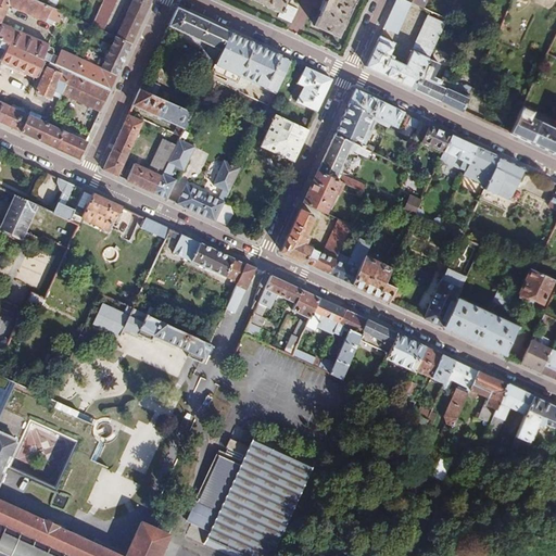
[(0,0),(0,39),(43,60),(45,61),(50,63),(57,66),(60,59),(54,57),(55,53),(53,48),(49,46),(50,45),(49,43),(0,23),(9,4),(12,7),(11,9),(15,11),(16,9),(57,26),(63,13),(54,9),(35,0),(0,0)]
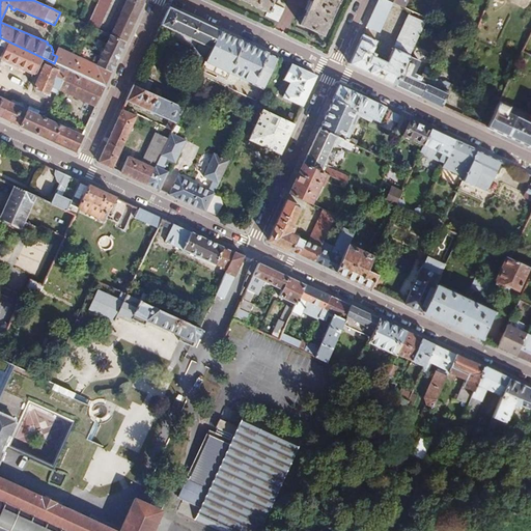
[(111,0),(98,0),(87,25),(92,27),(98,30),(111,0)]
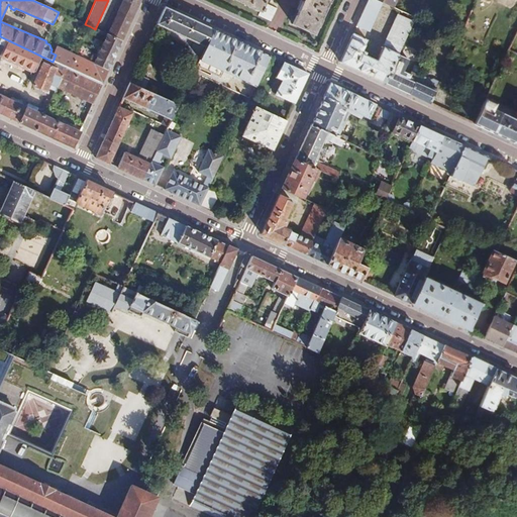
[(109,35),(122,41),(132,19),(140,0),(122,0),(108,34),(109,35)]
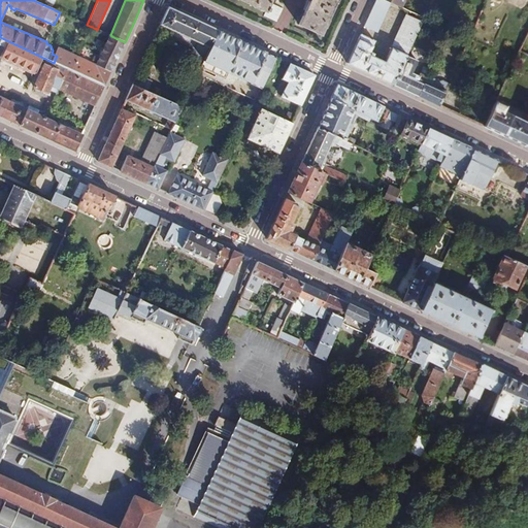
[(240,0),(266,11),(271,0),(240,0)]
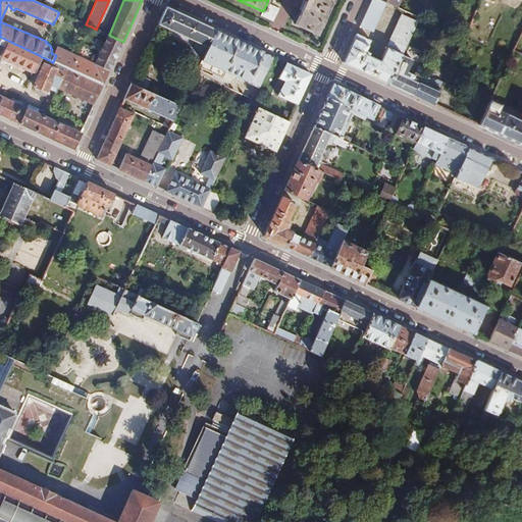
[(317,35),(332,0),(306,0),(305,3),(296,24),(317,35)]
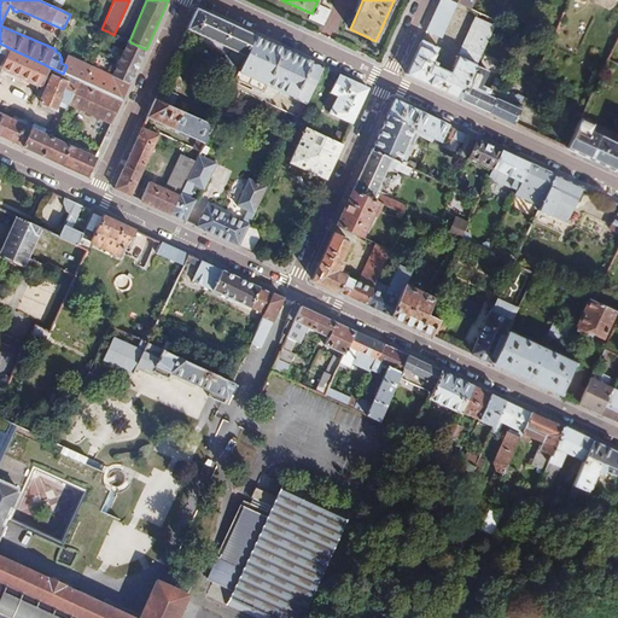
[(458,3),(453,0),(439,0),(426,30),(442,38),(458,3)]
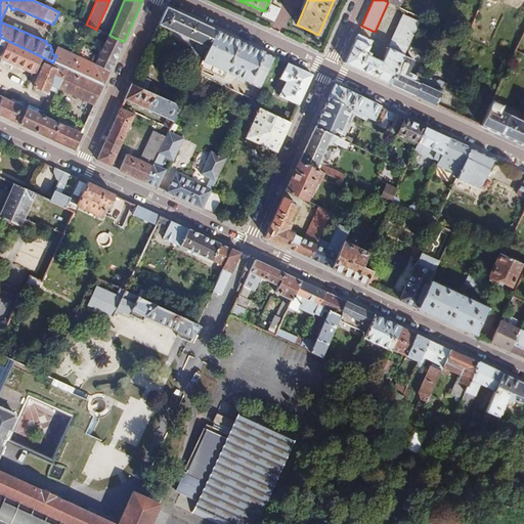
[(200,63),(215,30),(189,17),(167,7),(151,41),(158,44),(162,35),(166,27),(197,40),(192,48),(188,58),(200,63)]
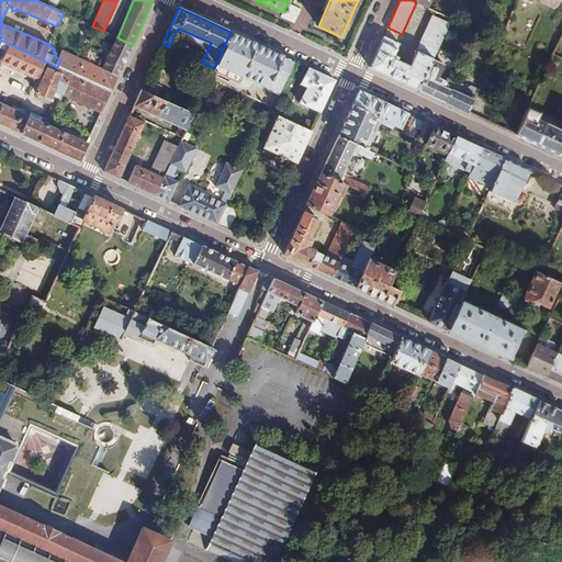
[(370,67),(418,90),(433,59),(448,24),(434,17),(411,66),(393,57),(400,44),(384,36),(370,67)]
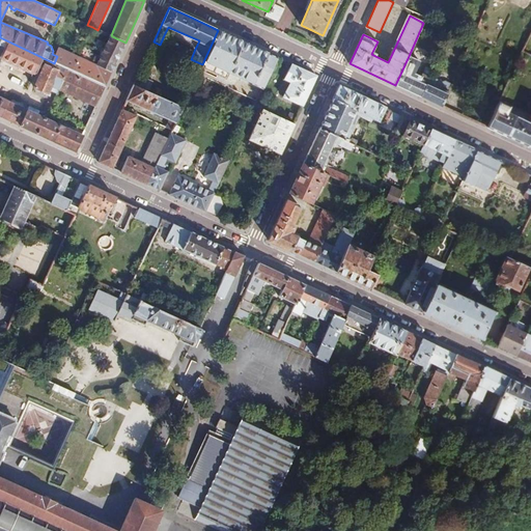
[(164,35),(195,49),(199,40),(168,27),(164,35)]
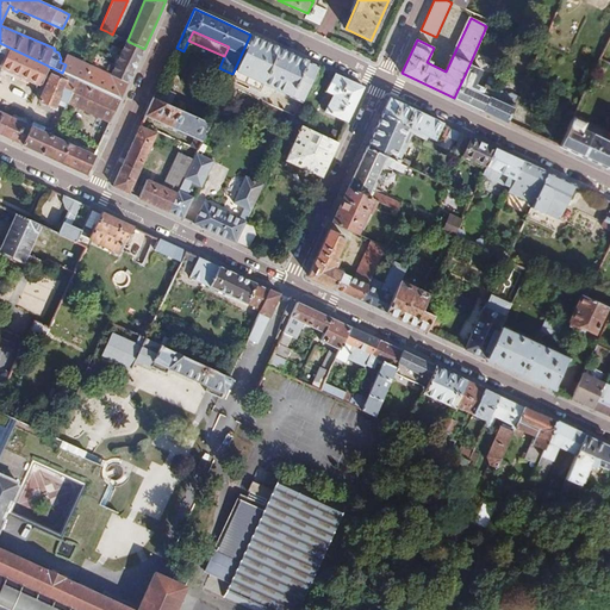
[(318,66),(250,35),(232,74),(231,76),(261,91),(265,82),(291,94),(291,97),(302,101),(318,66)]
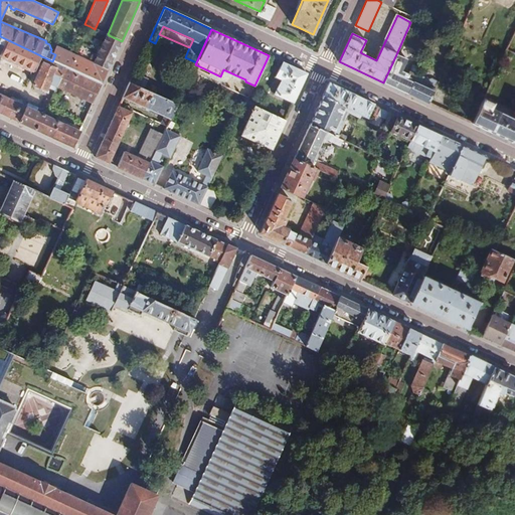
[(103,83),(122,41),(109,35),(96,65),(75,56),(58,48),(55,54),(52,61),(103,83)]
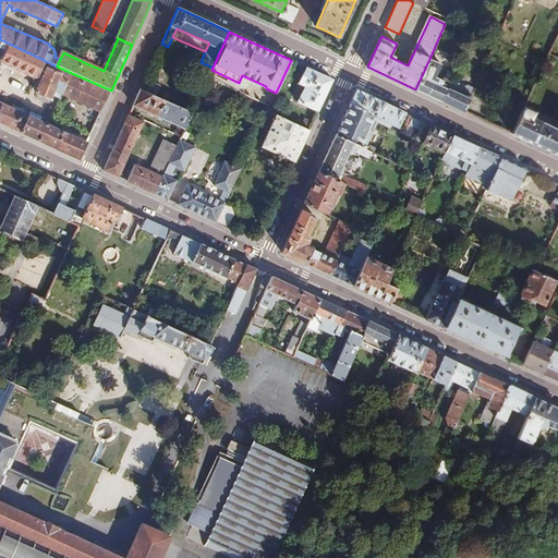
[(44,60),(0,39),(0,49),(8,52),(3,63),(36,77),(44,60)]
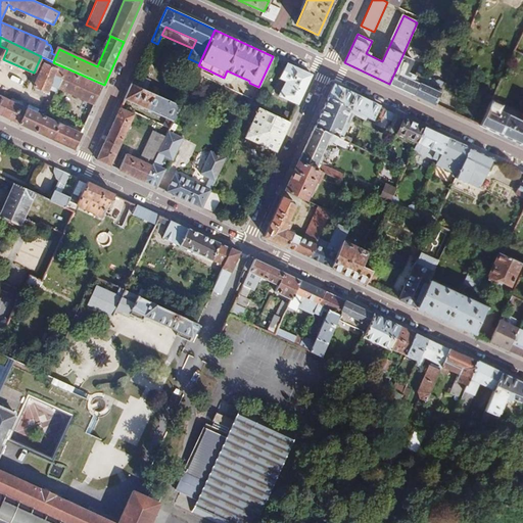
[(389,84),(414,95),(422,76),(416,74),(415,76),(408,73),(414,59),(402,55),(389,84)]
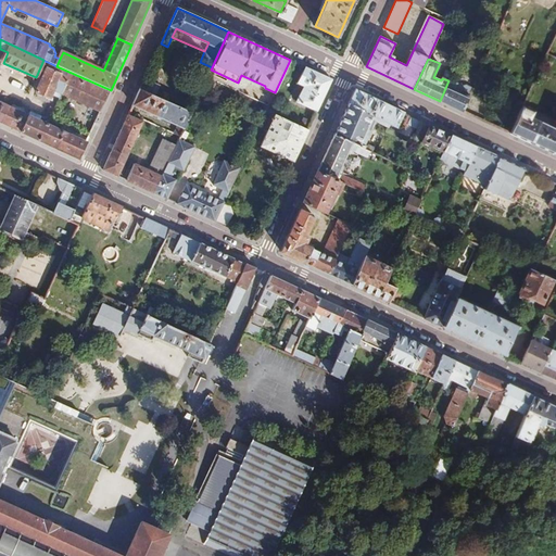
[(101,113),(111,90),(57,66),(50,63),(37,92),(51,99),(53,96),(61,99),(63,95),(101,113)]
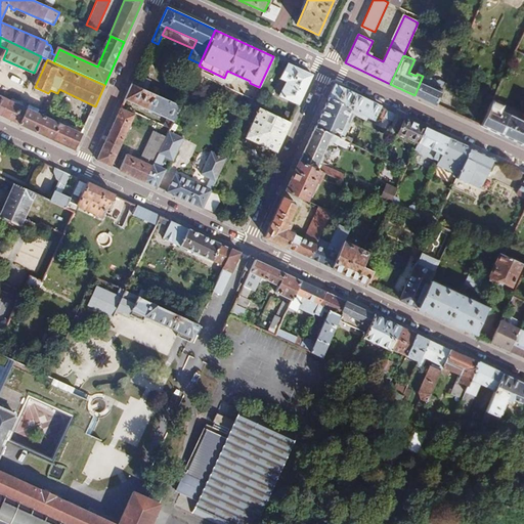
[(311,75),(286,62),(279,77),(286,80),(278,95),(298,104),(304,91),(311,75)]
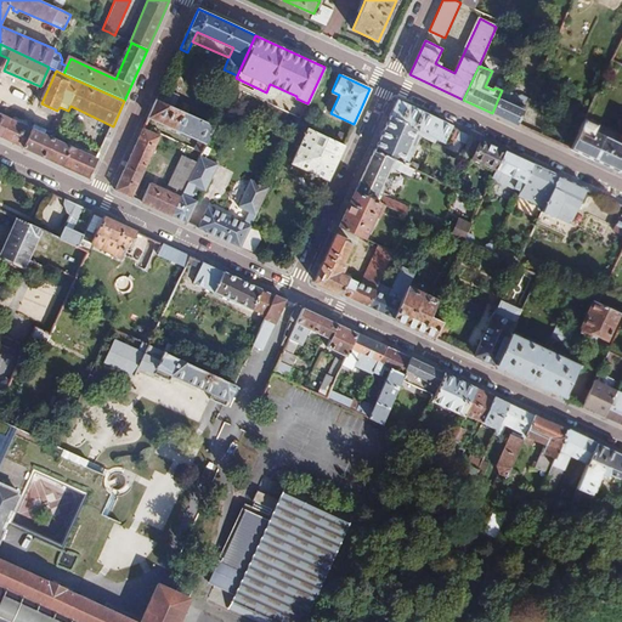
[(157,100),(174,107),(179,96),(162,88),(157,100)]
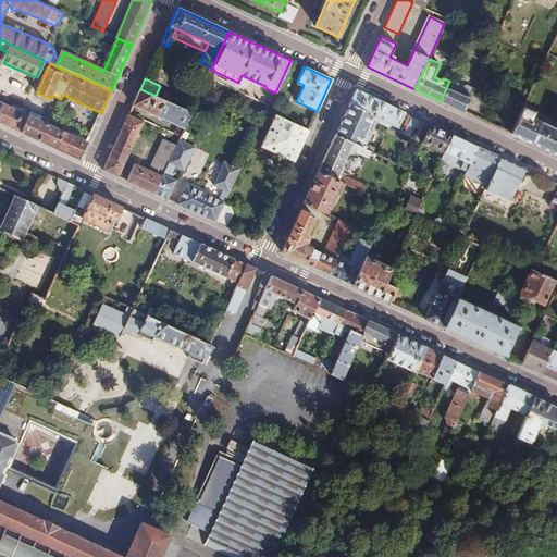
[(449,81),(441,101),(462,111),(471,91),(465,88),(462,94),(459,93),(462,85),(450,79),(449,81)]
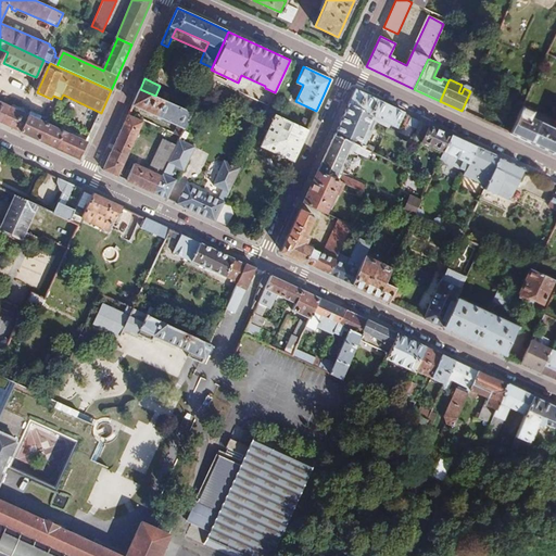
[(179,136),(191,112),(155,96),(140,89),(133,104),(178,126),(175,134),(179,136)]
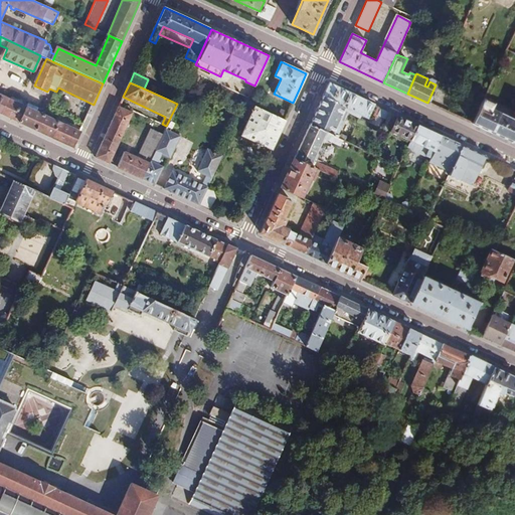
[(329,83),(323,97),(350,110),(367,118),(374,105),(329,83)]
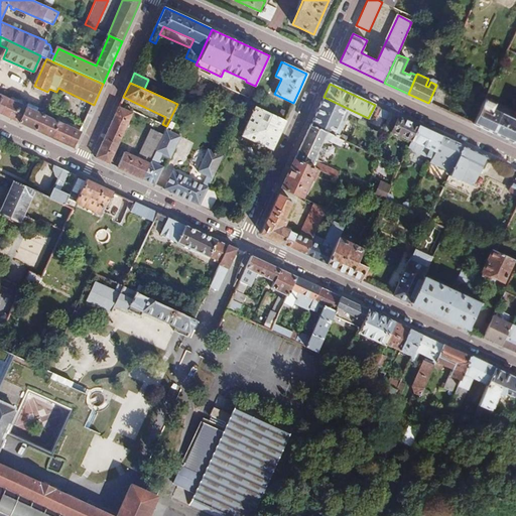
[(0,114),(19,123),(26,108),(0,95),(0,114)]
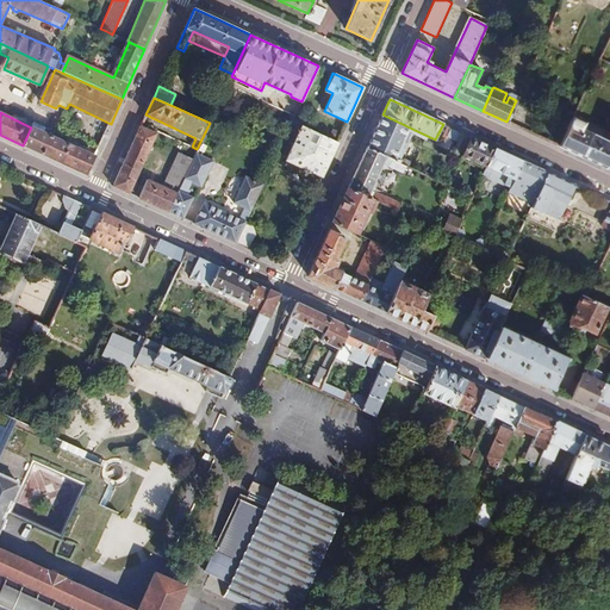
[(374,130),(366,149),(386,157),(399,165),(415,130),(383,114),(374,130)]
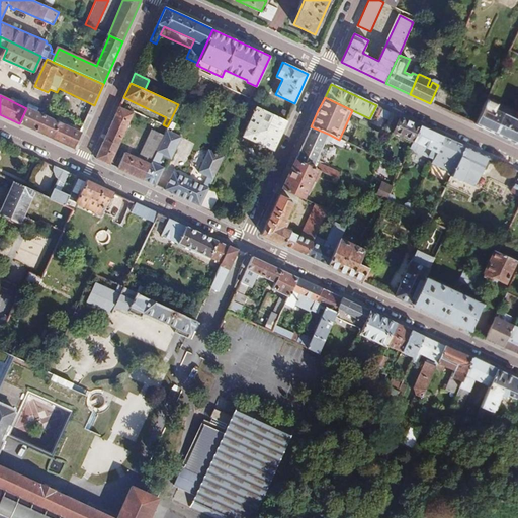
[(487,99),(475,124),(489,131),(517,144),(517,115),(516,119),(495,110),(497,104),(487,99)]
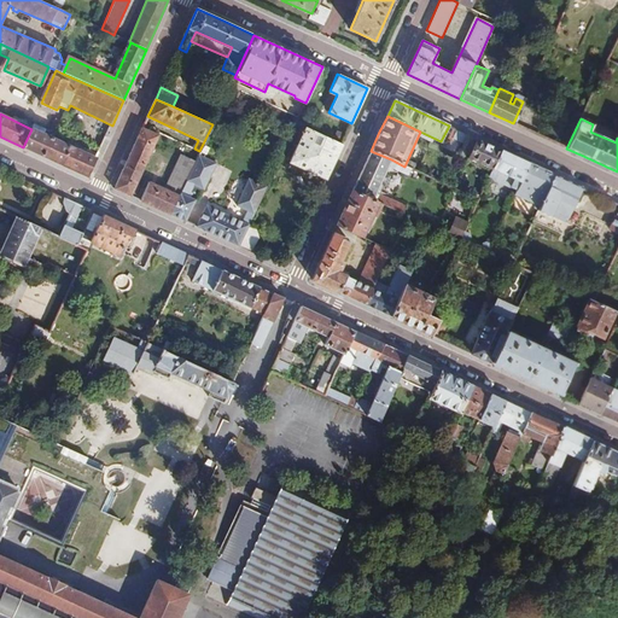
[(342,144),(307,127),(290,163),(325,180),(334,161),(342,144)]
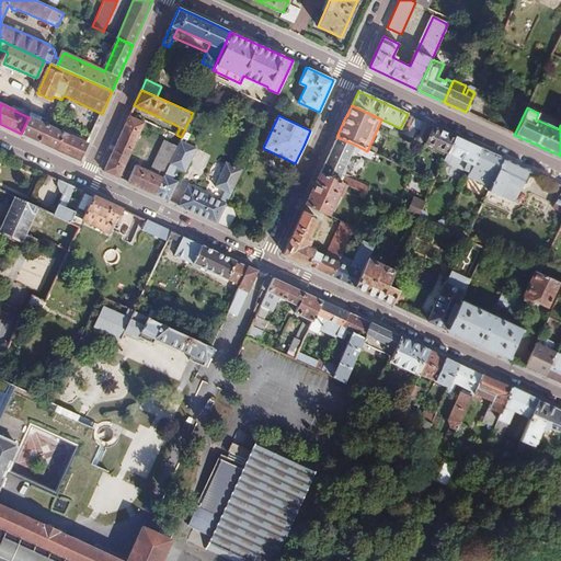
[(29,117),(21,134),(36,140),(67,155),(80,161),(88,144),(29,117)]
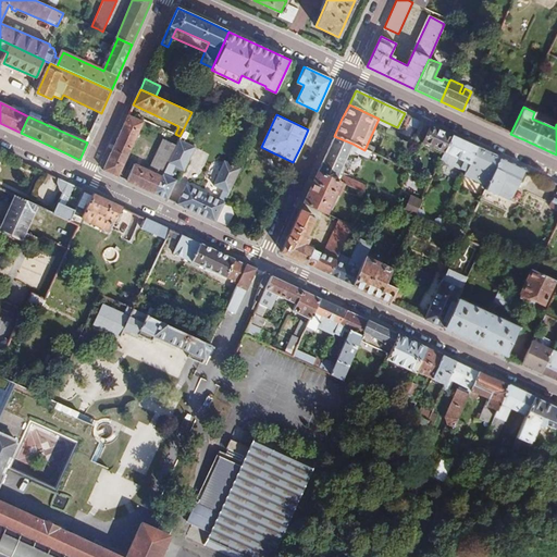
[(118,177),(143,123),(127,116),(103,171),(112,174),(118,177)]
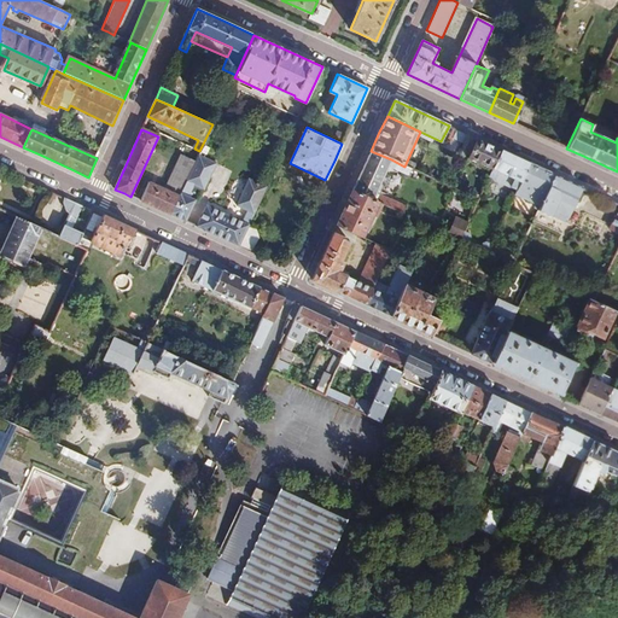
[(470,156),(478,139),(458,129),(453,138),(465,144),(461,152),(470,156)]
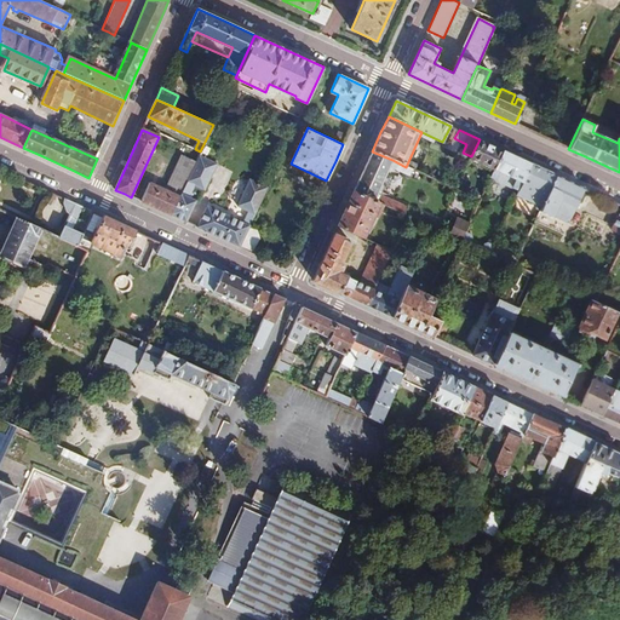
[(503,150),(480,139),(471,156),(470,159),(493,170),(503,150)]
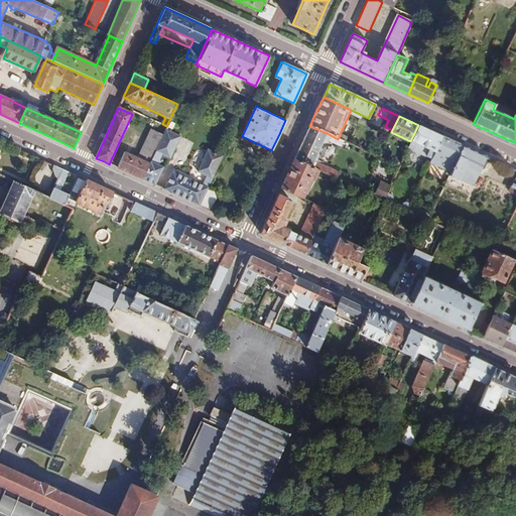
[(441,135),(418,125),(410,141),(408,147),(410,148),(410,150),(425,156),(426,155),(431,157),(441,135)]
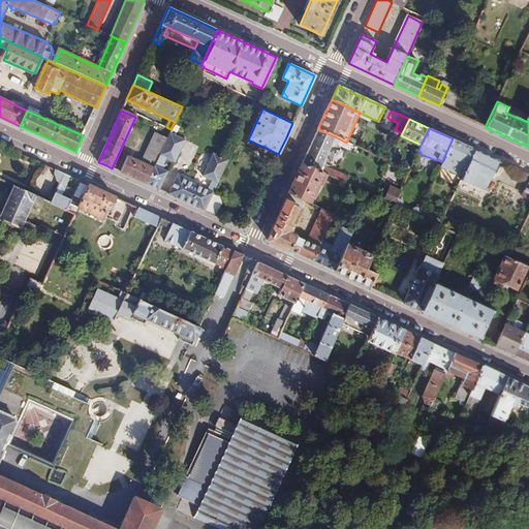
[(328,175),(345,183),(348,177),(322,164),(325,158),(329,159),(332,151),(329,150),(335,136),(317,129),(311,144),(302,163),(328,175)]
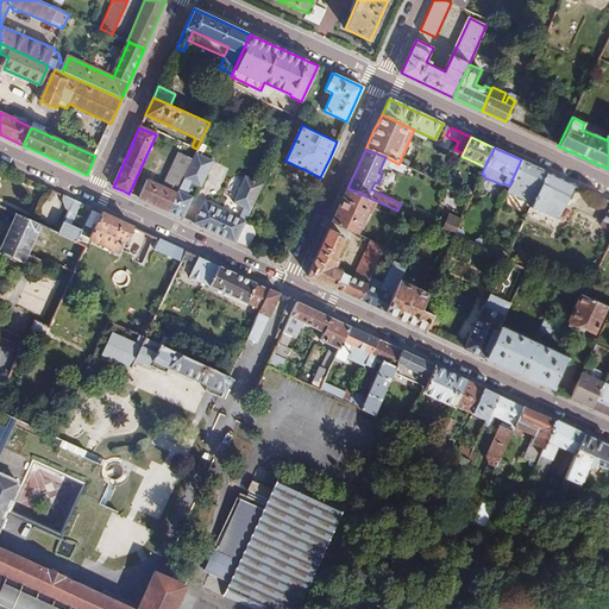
[(182,181),(192,159),(177,154),(162,186),(146,180),(138,198),(168,212),(182,181)]
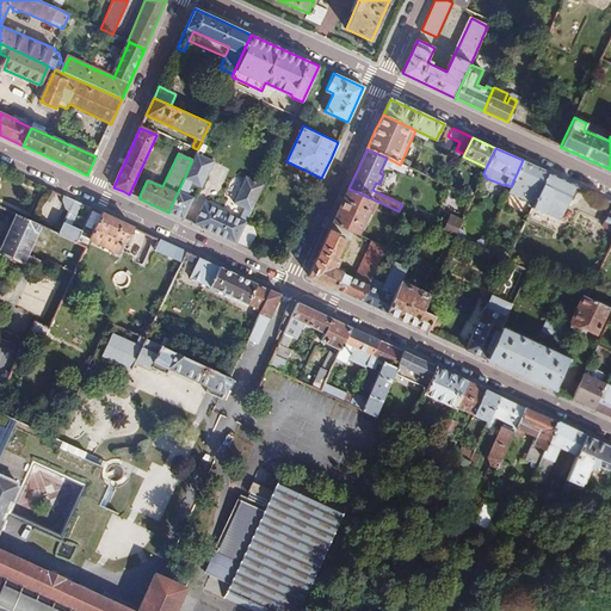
[(213,164),(197,155),(185,180),(199,187),(213,164)]
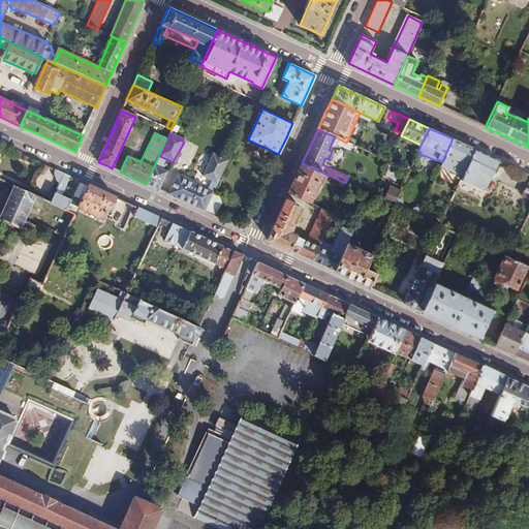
[(474,149),(453,138),(442,161),(440,166),(462,177),(474,149)]
